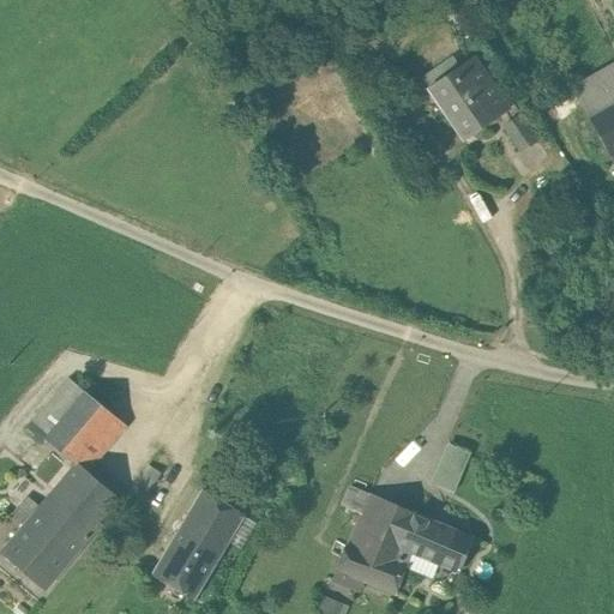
[(509,109),(473,58),(426,89),(427,90),(434,85),(453,113),(446,116),(462,139),(461,139),(462,140),(509,109)]
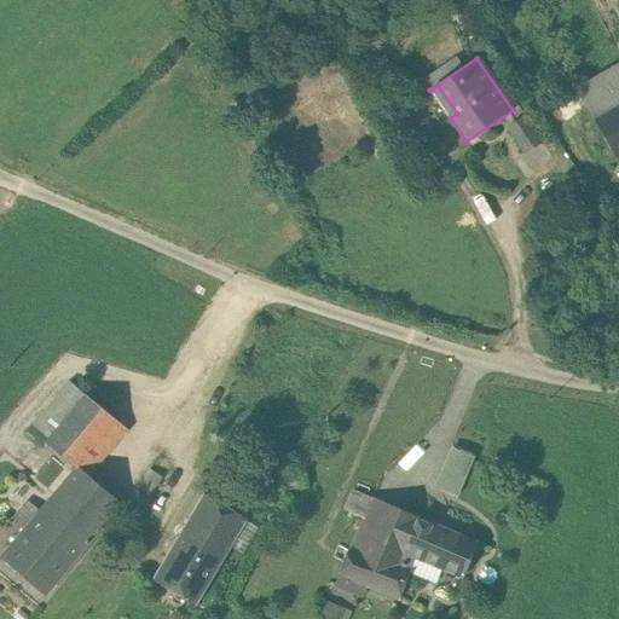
[(618,64),(576,90),(618,167),(618,64)]
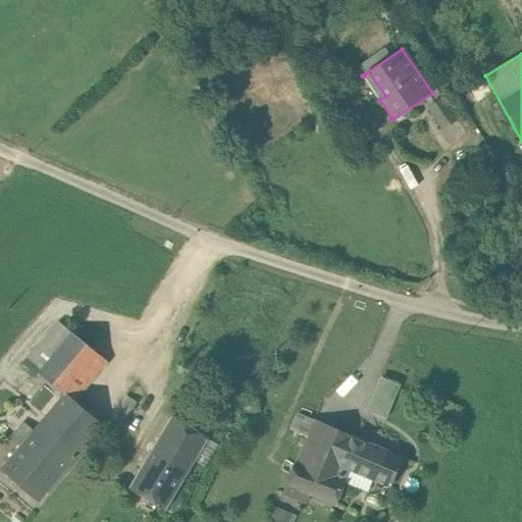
[(455,120),(440,99),(428,107),(442,128),(455,120)]
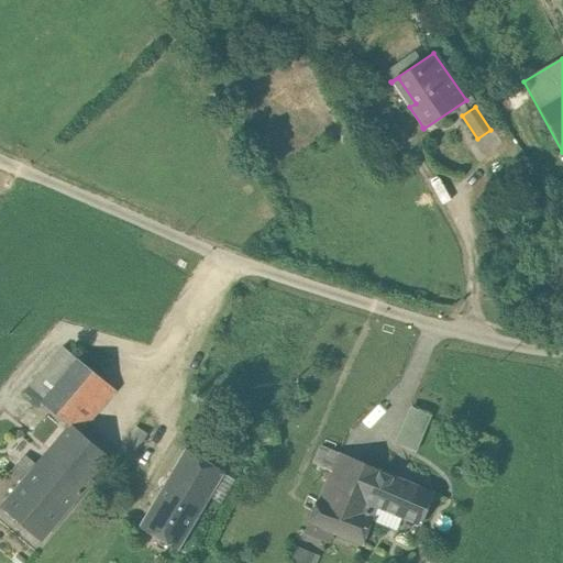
[(63,349),(23,396),(37,408),(41,404),(77,360),(63,349)]
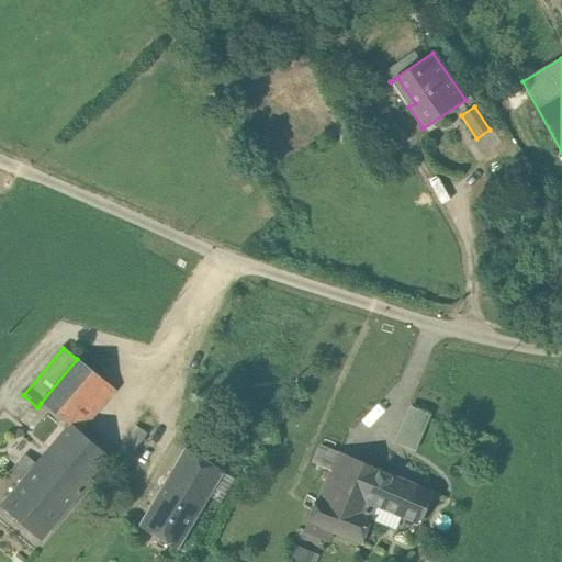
[(114,391),(77,359),(41,403),(68,425),(69,424),(79,433),(114,391)]
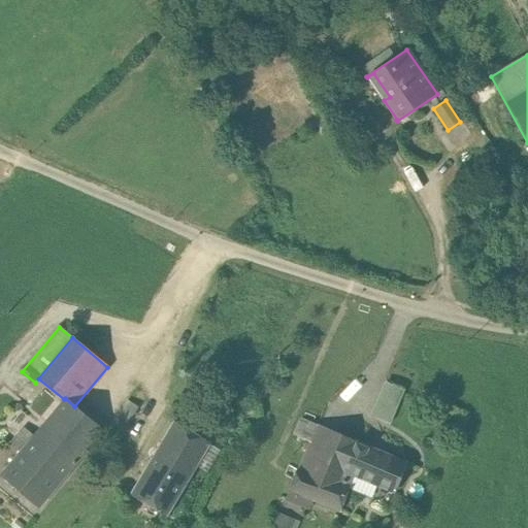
[(406,391),(387,383),(372,418),(392,425),(406,391)]
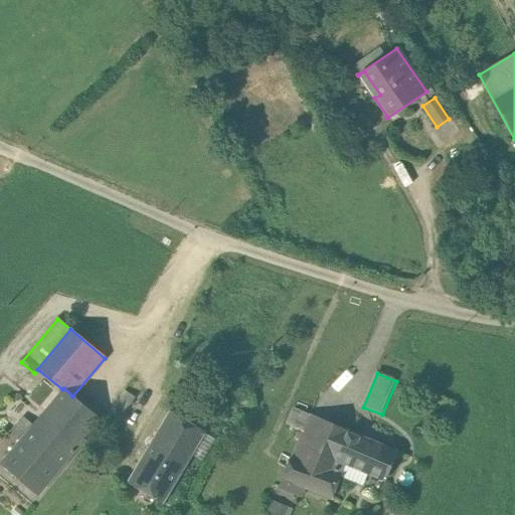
[(72,396),(63,388),(62,389),(32,424),(32,425),(69,458),(102,420),(72,396)]
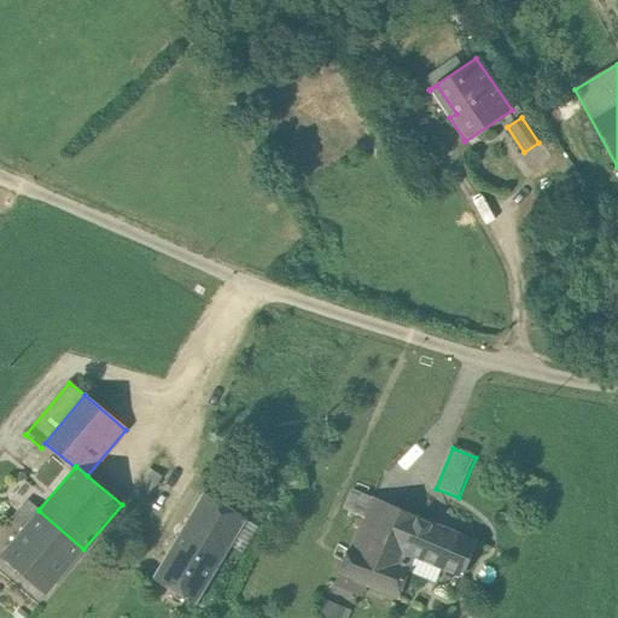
[(277,489),(250,473),(229,508),(246,518),(245,520),(252,524),(251,525),(254,526),(277,489)]
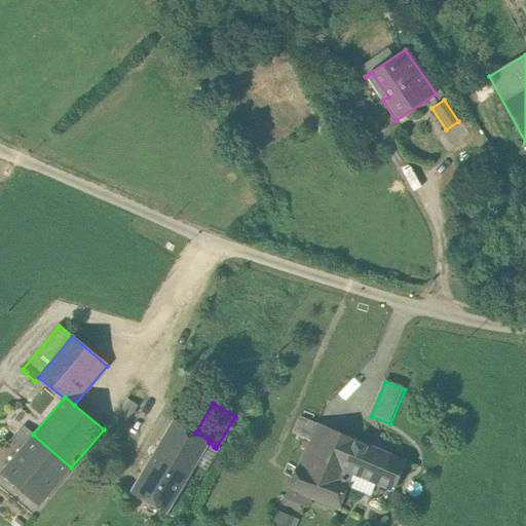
[(315,423),(301,417),(300,417),(301,418),(294,434),(308,440),(315,423)]
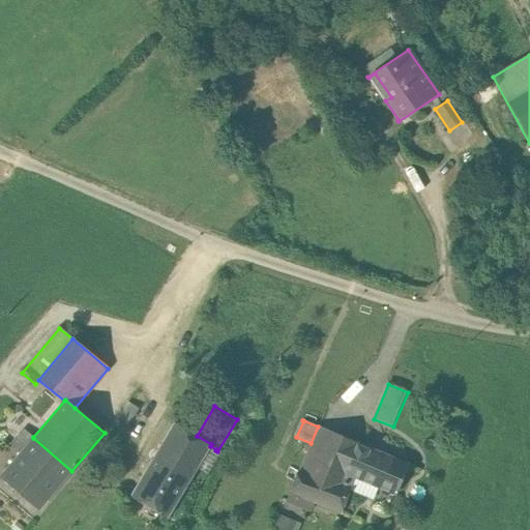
[(174,422),(130,496),(167,518),(210,446),(211,444),(197,436),(174,422)]
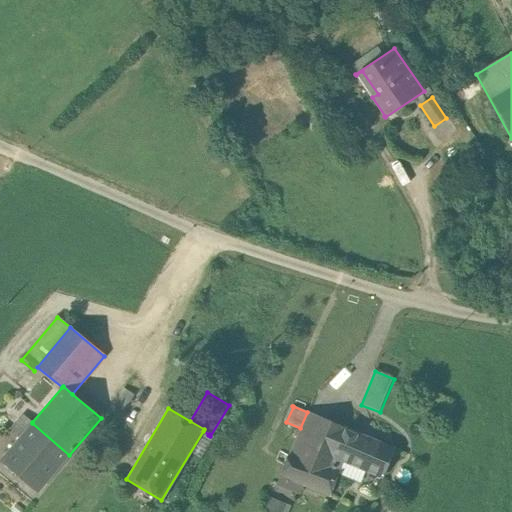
[(327,421),(307,412),(300,428),(298,434),(318,441),(327,421)]
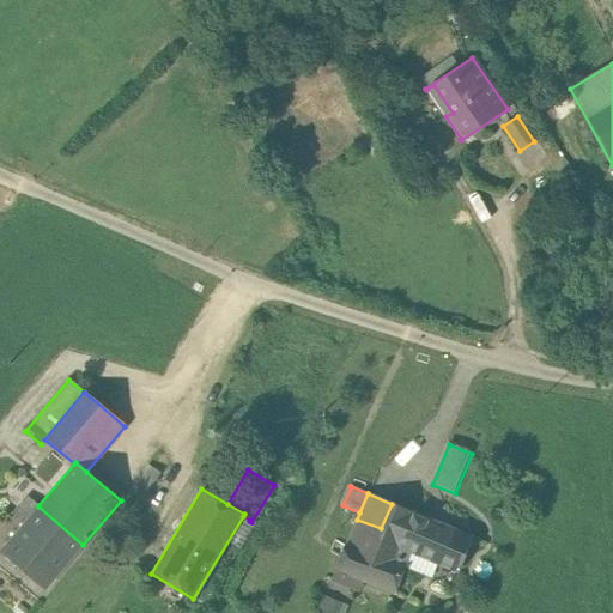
[(83,545),(38,507),(38,505),(29,496),(13,514),(24,523),(0,551),(46,589),(83,545)]
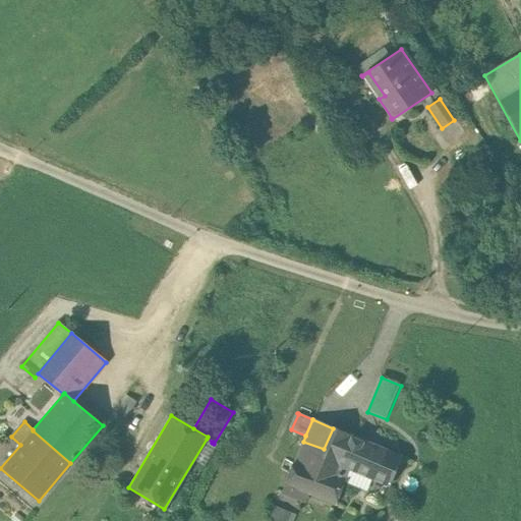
[(333,428),(324,449),(303,442),(294,465),(292,465),(285,483),(335,505),(349,469),(333,462),(345,433),(333,428)]
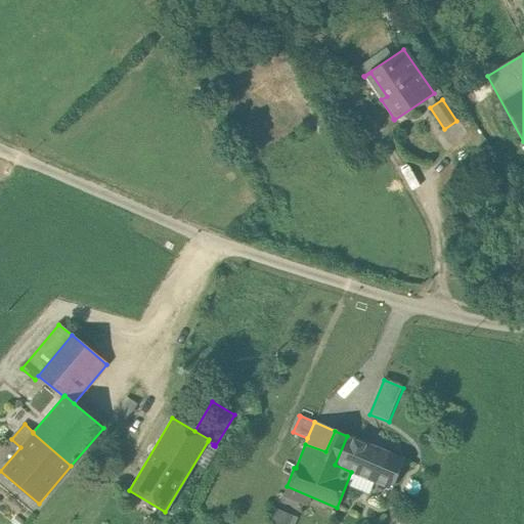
[(401,459),(347,436),(335,465),(351,472),(390,488),(401,459)]
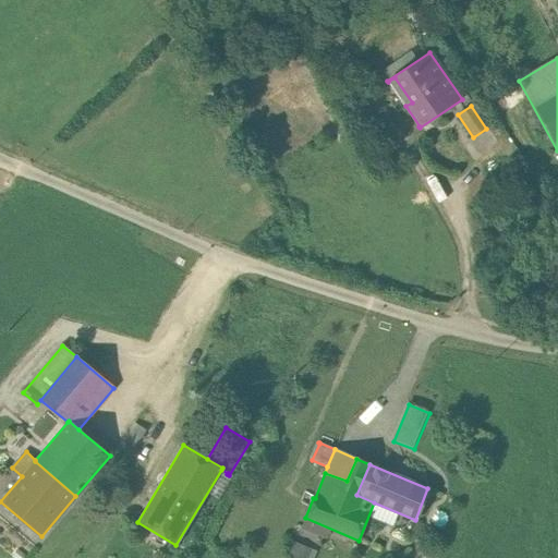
[(308,557),(314,545),(295,537),(289,552),(304,557),(308,557)]
